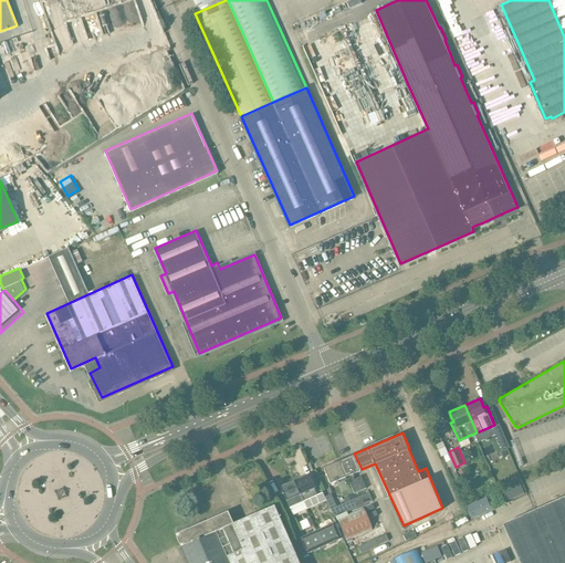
[(362,469),(354,454),(339,460),(338,460),(346,476),(348,480),(351,479),(355,491),(367,486),(362,473),(355,477),(353,472),(362,469)]
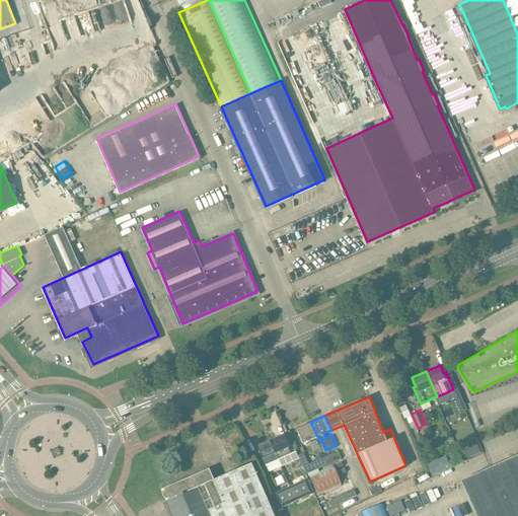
[(317,436),(310,422),(297,428),(303,442),(317,436)]
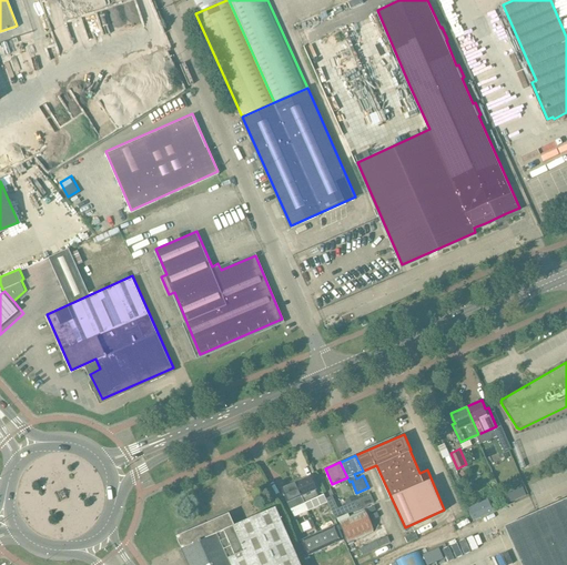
[(296,481),(305,500),(319,494),(316,487),(311,475),(296,481)]
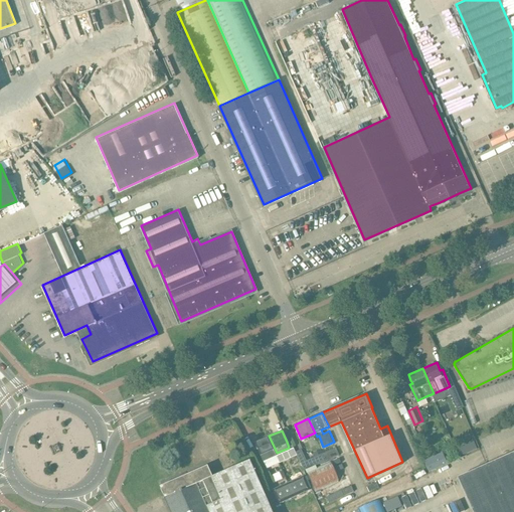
[(264,459),(277,453),(269,436),(255,442),(262,454),(264,459)]
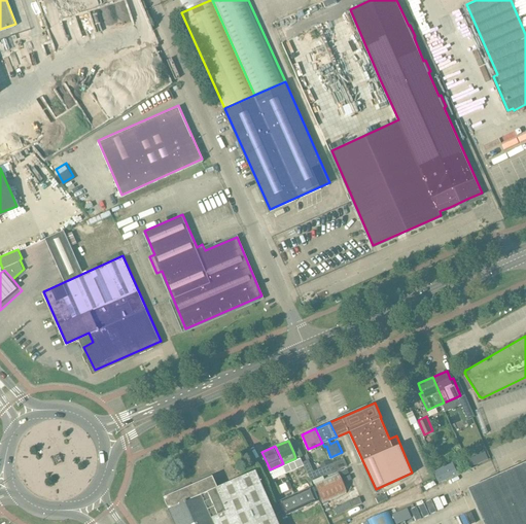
[(485,447),(468,455),(472,464),(489,456),(485,447)]
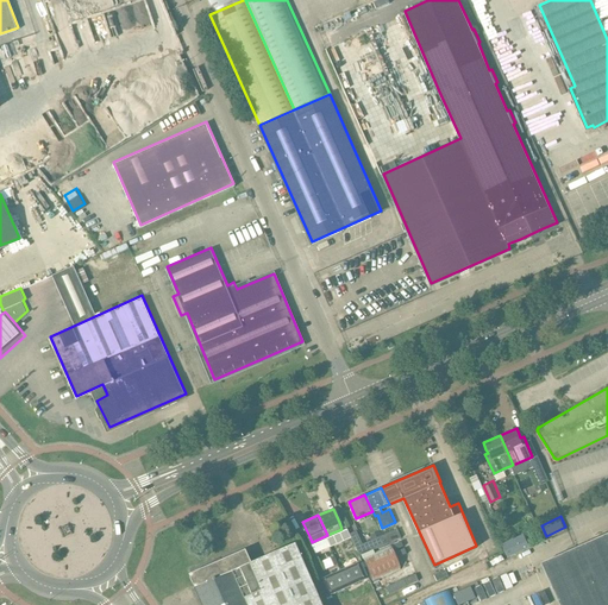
[(345,539),(352,535),(350,531),(349,527),(340,530),(345,539)]
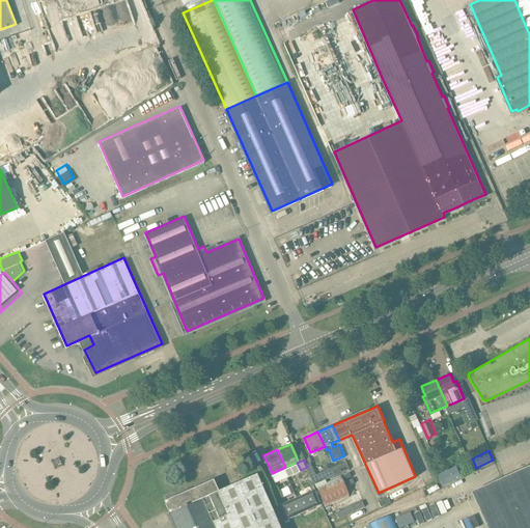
[(333,466),(336,473),(350,468),(346,460),(333,466)]
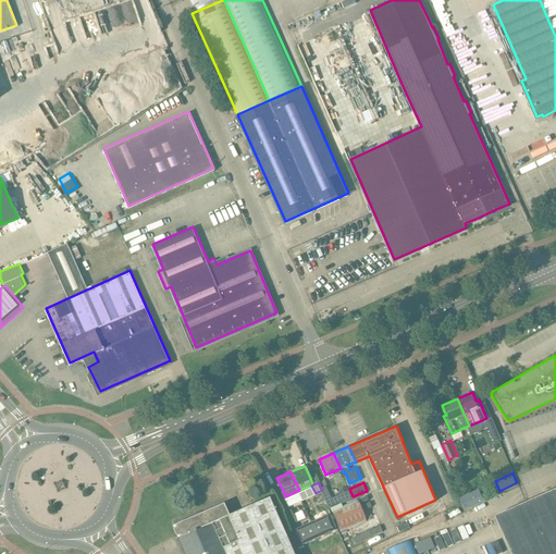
[(353,496),(349,489),(332,496),(326,483),(320,487),(322,490),(325,499),(329,507),(331,506),(332,508),(342,530),(367,519),(357,496),(343,503),(343,502),(353,496)]
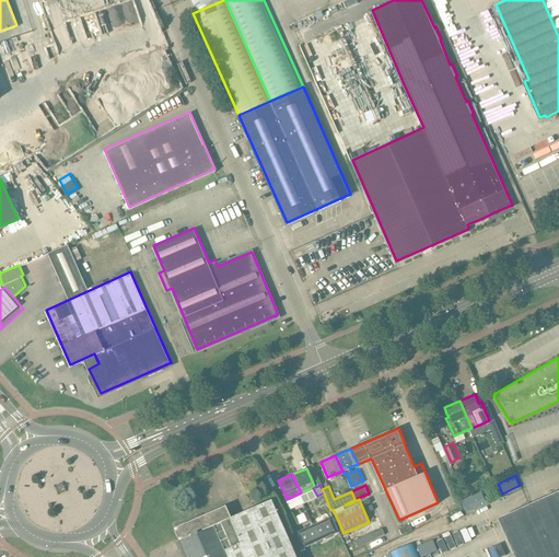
[(558,489),(527,505),(550,556),(558,556),(558,489)]
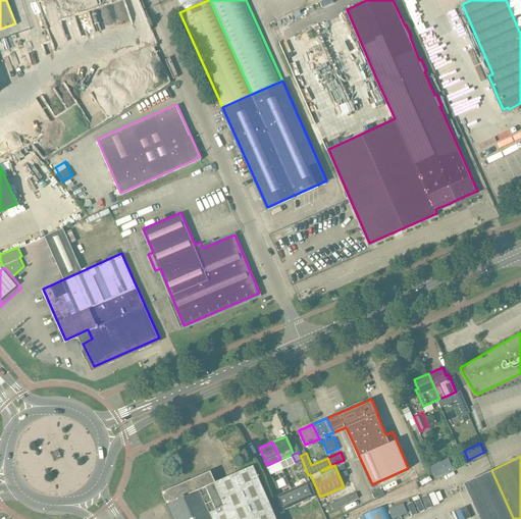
[(435,476),(454,468),(449,457),(430,465),(435,476)]
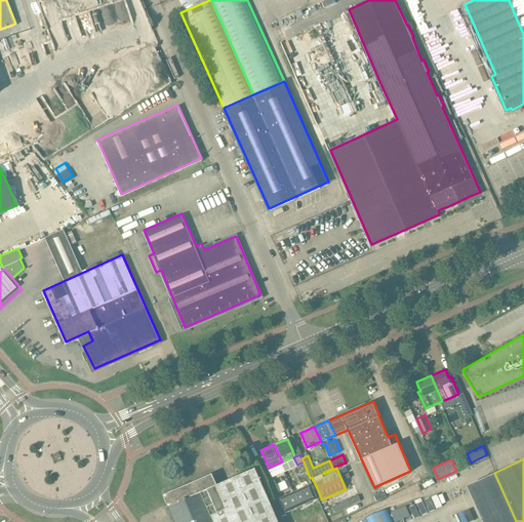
[(278,521),(254,469),(217,485),(212,473),(164,493),(175,521),(278,521)]
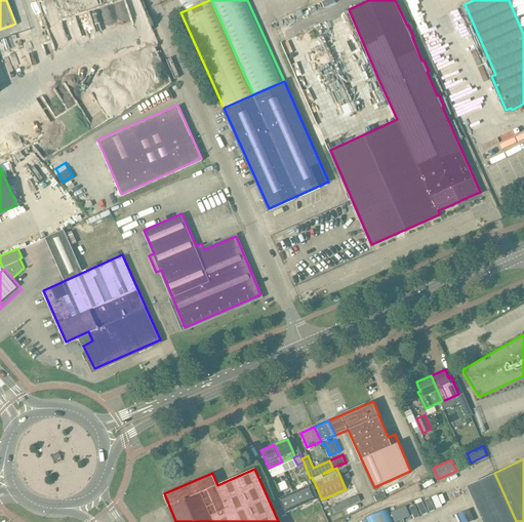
[(278,482),(281,488),(289,485),(285,478),(278,482)]
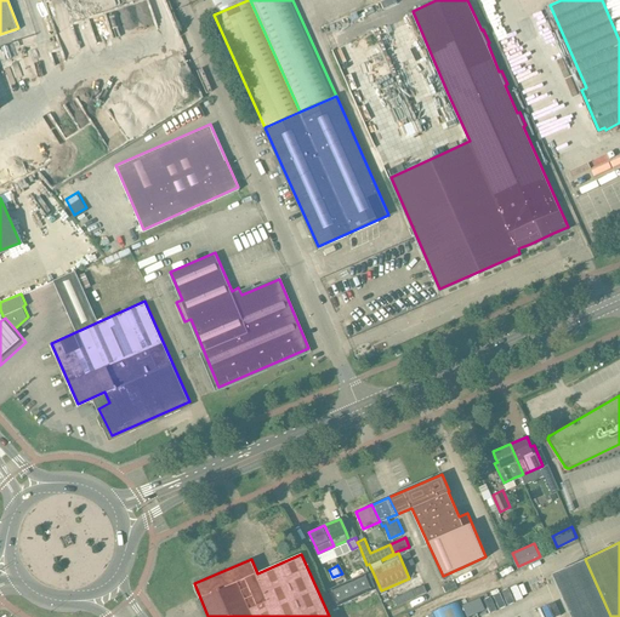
[(368,570),(348,578),(357,595),(375,587),(368,570)]
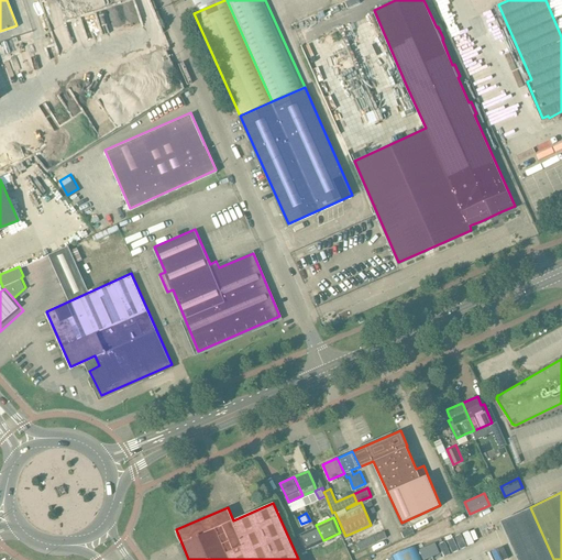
[(302,550),(323,540),(316,525),(298,533),(299,535),(296,537),(302,550)]
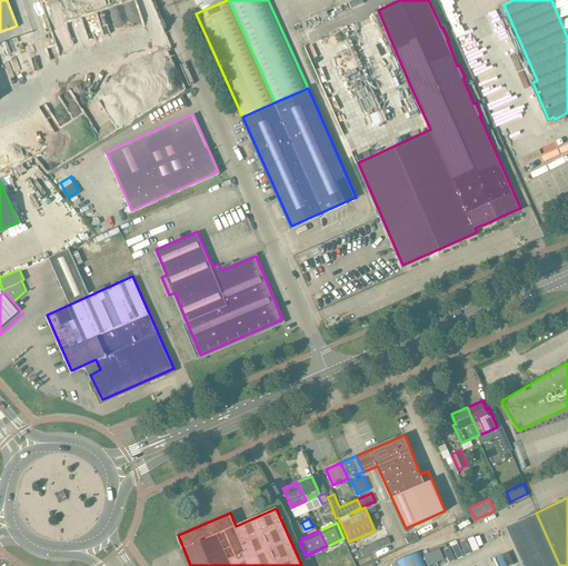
[(419,536),(417,530),(406,536),(409,542),(419,536)]
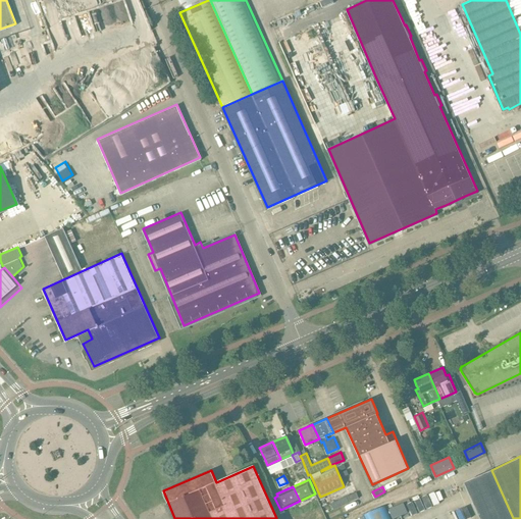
[(357,490),(347,496),(349,501),(359,496),(357,490)]
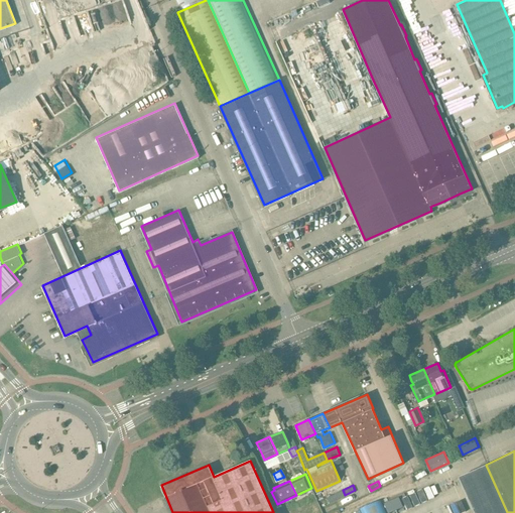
[(380,499),(360,508),(362,512),(385,512),(387,512),(380,499)]
